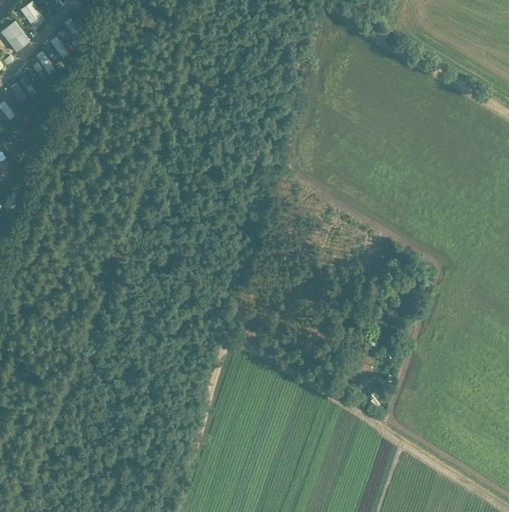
[(19,8),(33,29),(46,21),(32,0),(19,8)]
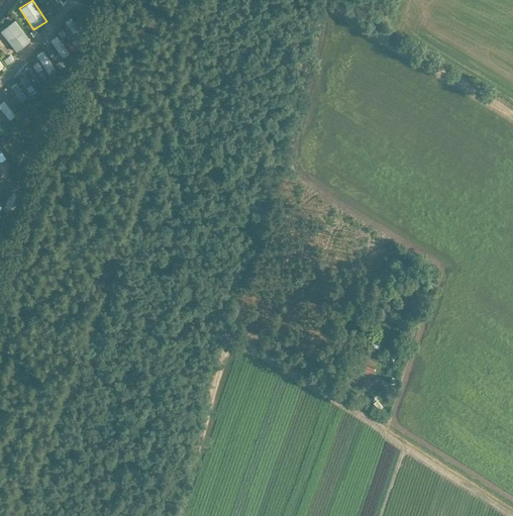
[(44,0),(50,10),(59,5),(55,0),(44,0)]
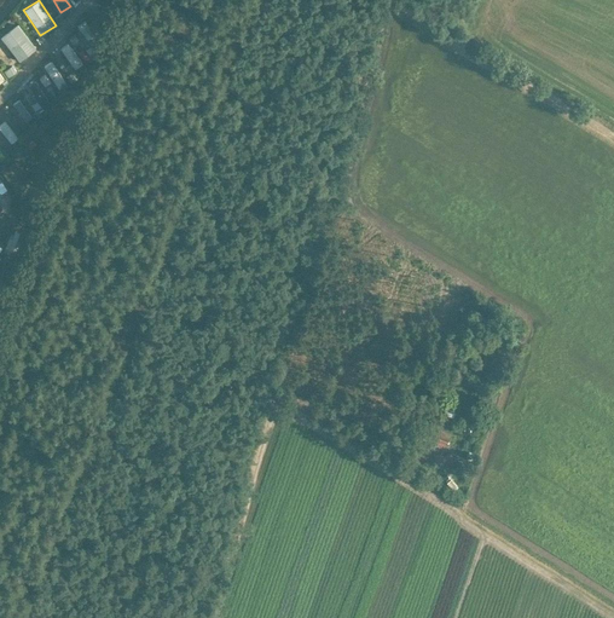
[(77,24),(90,47),(98,44),(85,21),(77,24)]
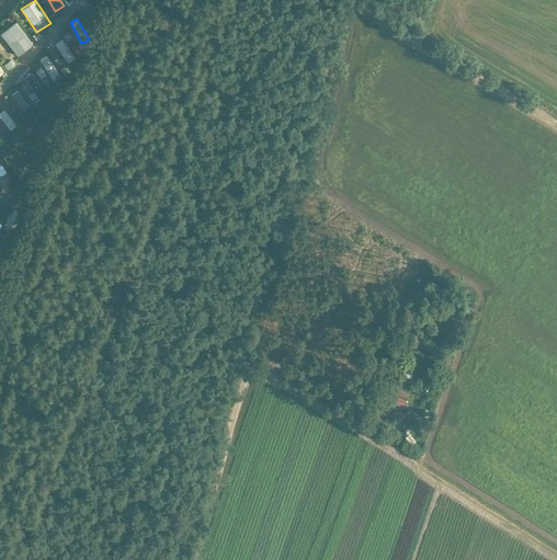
[(15,22),(0,35),(19,57),(34,44),(15,22)]
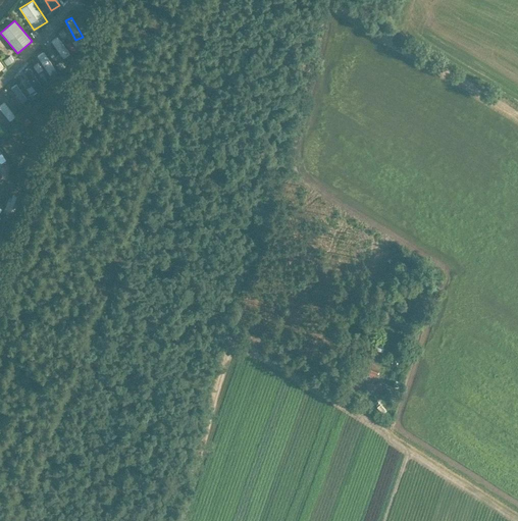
[(49,43),(64,59),(70,53),(54,37),(49,43)]
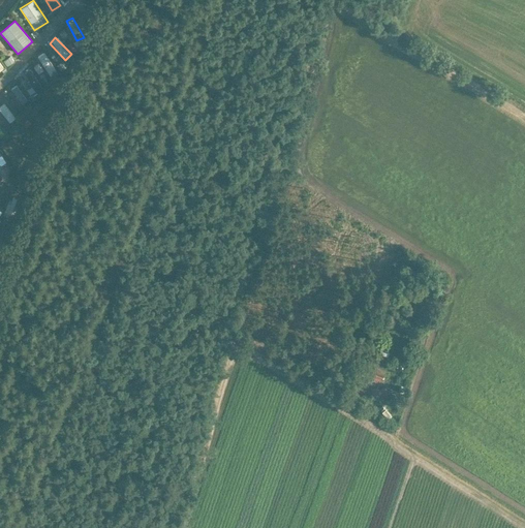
[(43,52),(37,56),(50,73),(56,69),(43,52)]
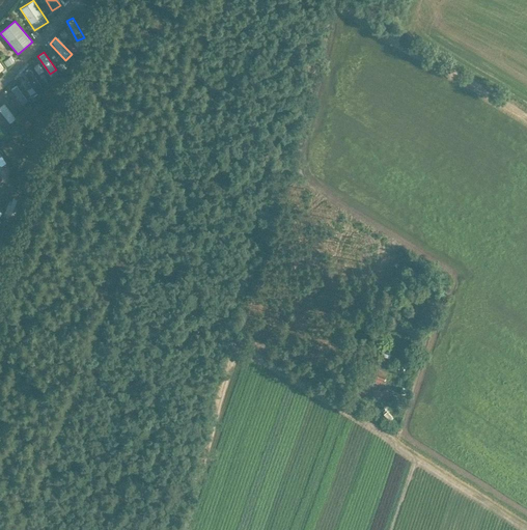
[(6,66),(14,61),(9,56),(2,61),(6,66)]
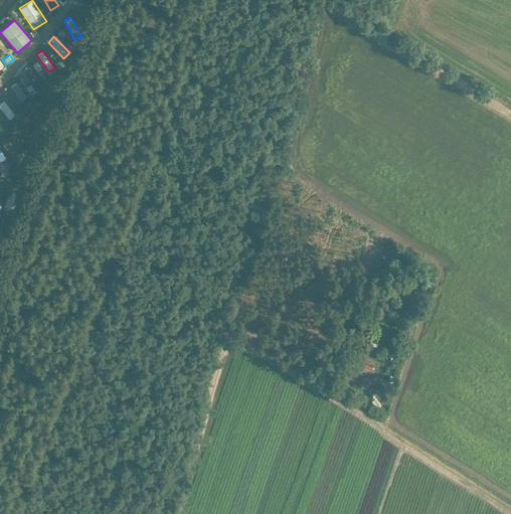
[(29,66),(22,70),(27,78),(25,80),(33,92),(42,86),(29,66)]
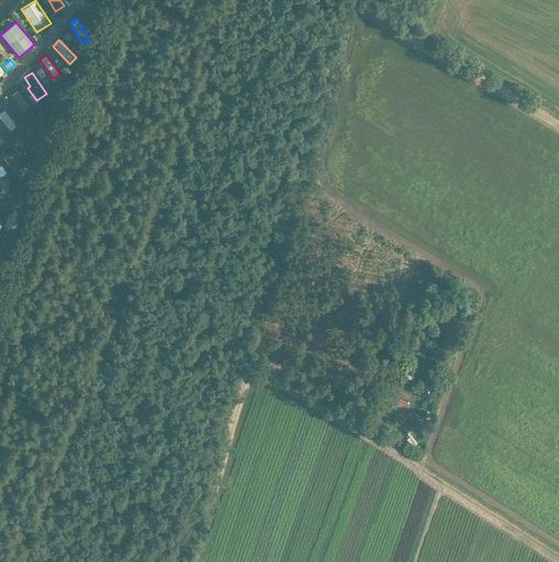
[(18,90),(11,95),(23,113),(30,109),(18,90)]
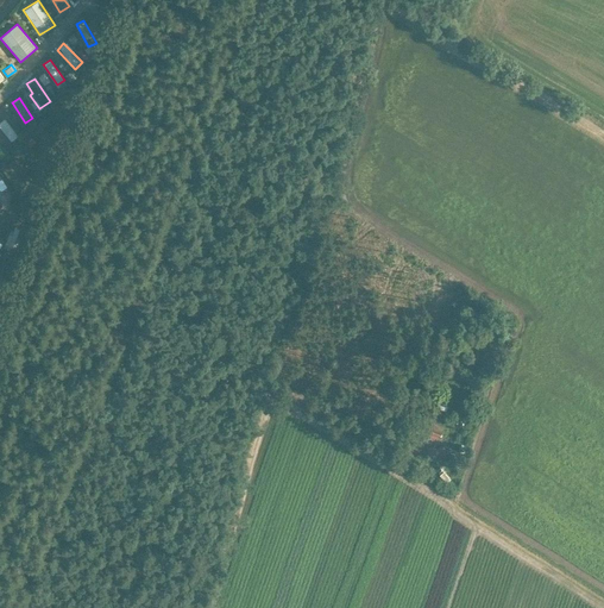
[(0,129),(10,140),(17,135),(1,116),(0,117),(0,129)]
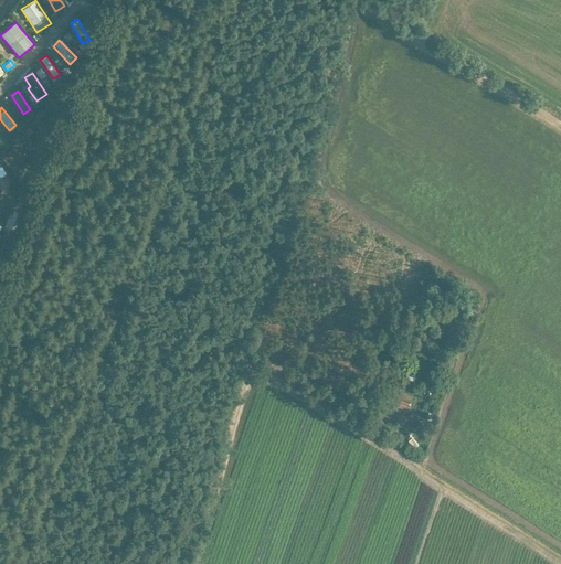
[(33,158),(23,137),(17,140),(25,161),(33,158)]
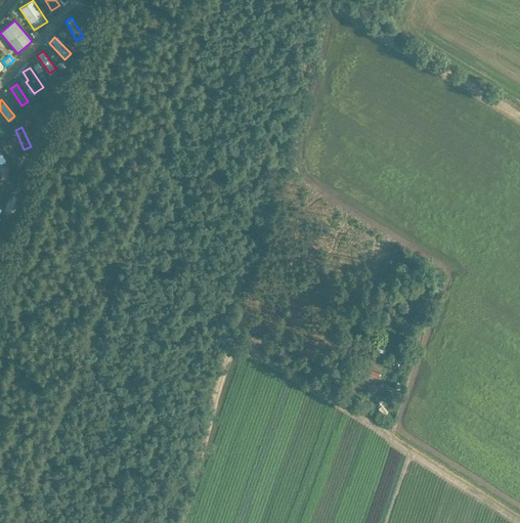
[(8,145),(2,148),(11,165),(17,162),(8,145)]
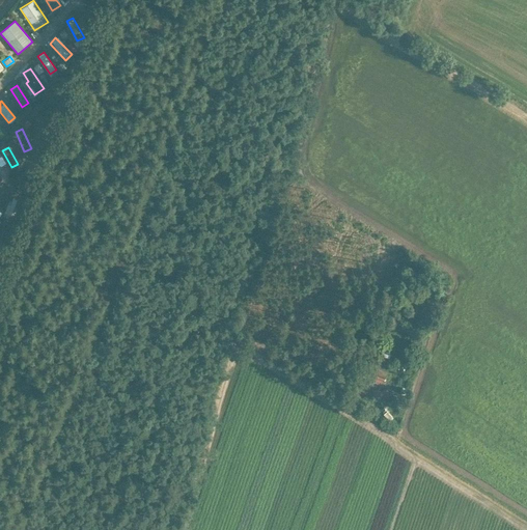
[(14,218),(19,202),(12,200),(7,216),(14,218)]
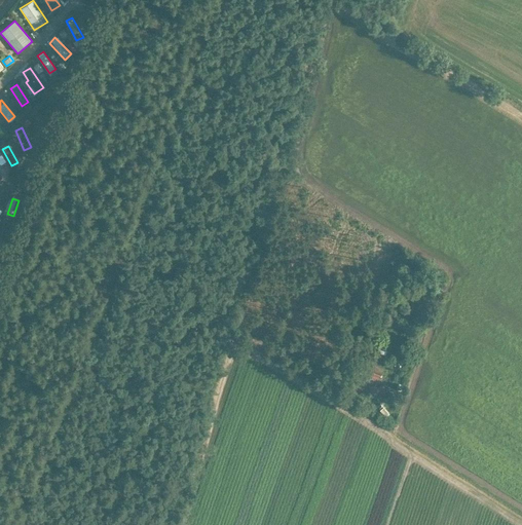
[(368,361),(367,362),(360,359),(359,364),(366,367),(363,373),(375,377),(379,366),(368,361)]
